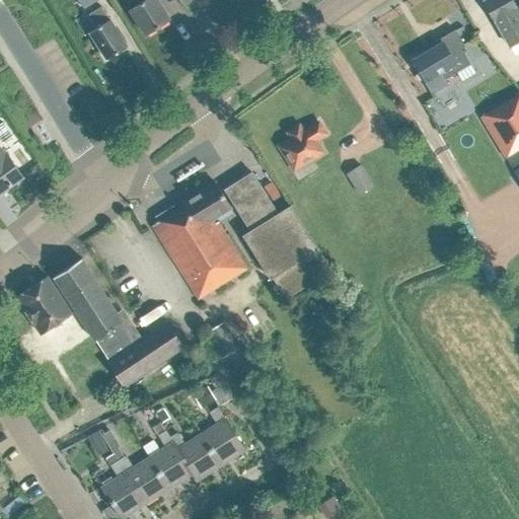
[(145,33),(168,18),(156,0),(124,0),(130,8),(129,9),(145,33)]
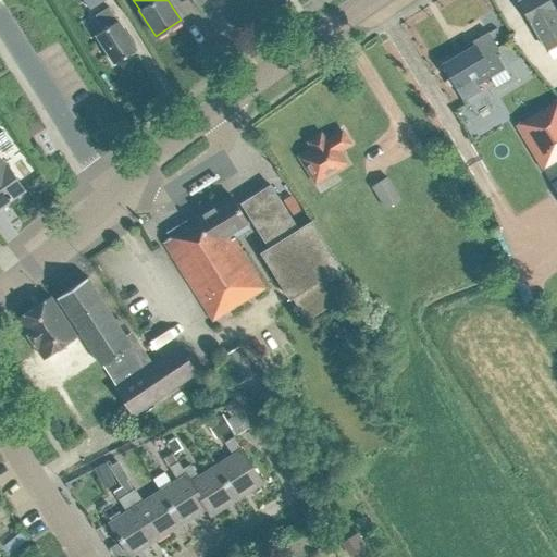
[(545,49),(556,41),(556,12),(556,13),(553,9),(554,9),(548,0),(519,0),(518,1),(545,49)]
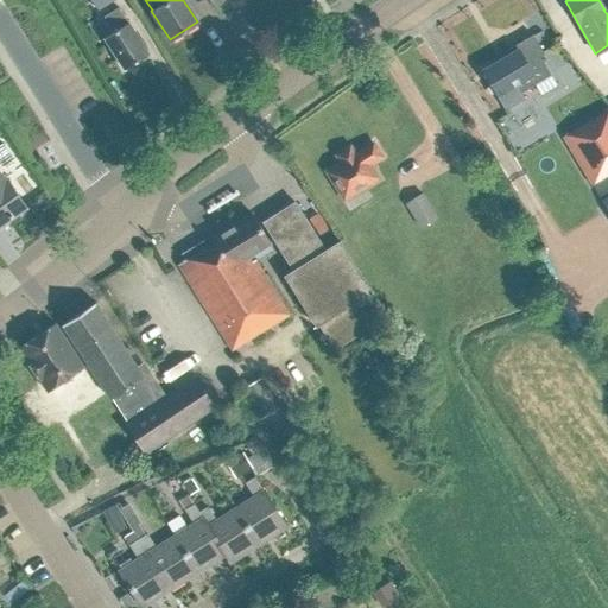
[(124,69),(147,54),(127,21),(116,7),(102,16),(112,31),(103,37),(124,69)]
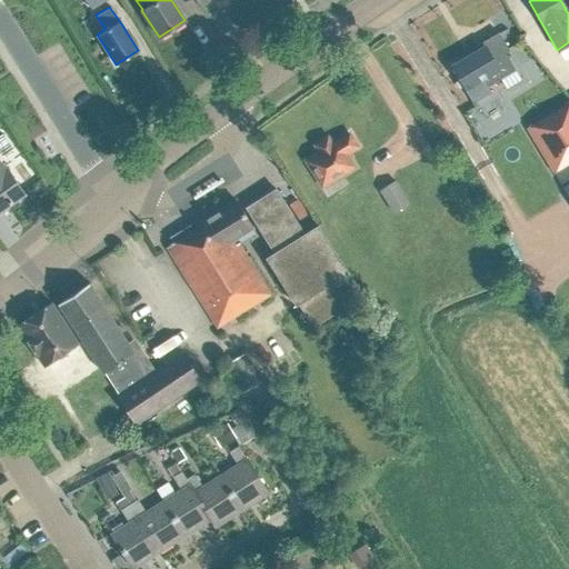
[(483,46),(451,66),(465,89),(462,90),(470,102),(488,92),(485,87),(513,69),(505,52),(509,50),(498,32),(481,42),(483,46)]
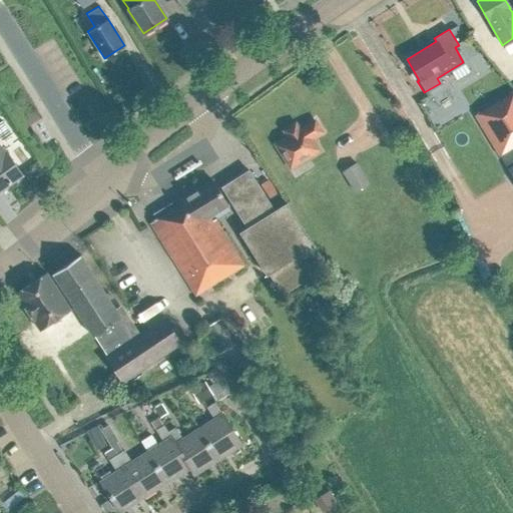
[(512,90),(474,114),(499,155),(500,155),(507,167),(507,168),(512,177),(512,90)]
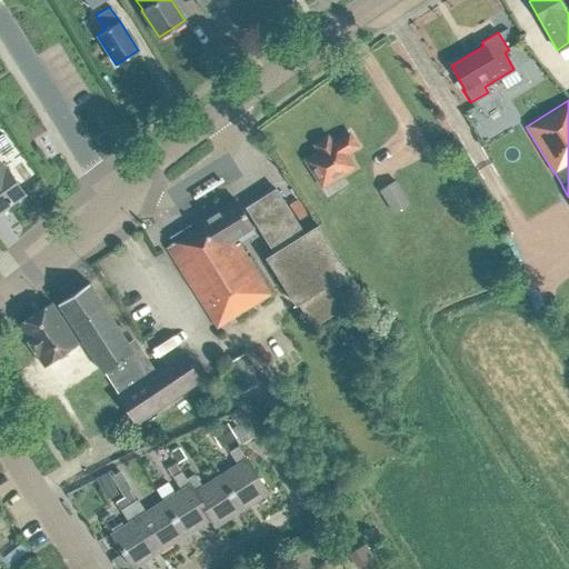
[(305,159),(319,182),(339,170),(341,173),(352,167),(345,153),(356,146),(348,133),(331,143),(327,137),(315,145),(319,150),(305,159)]
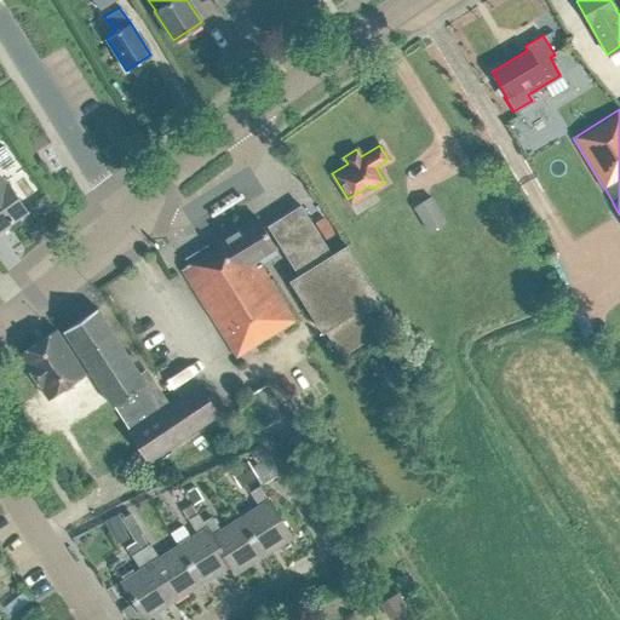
[(0,227),(26,210),(6,182),(5,183),(0,176),(0,227)]
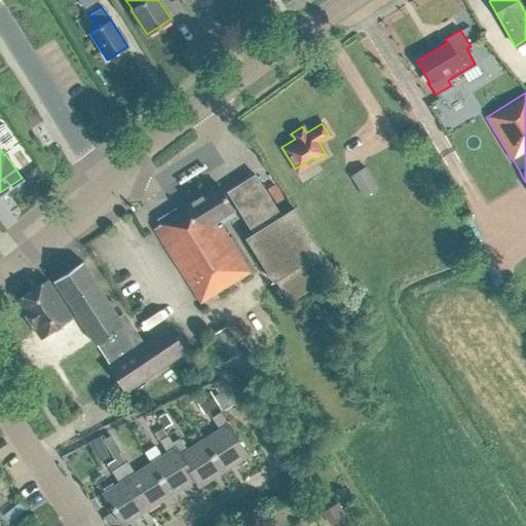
[(363,195),(377,187),(364,166),(350,175),(363,195)]
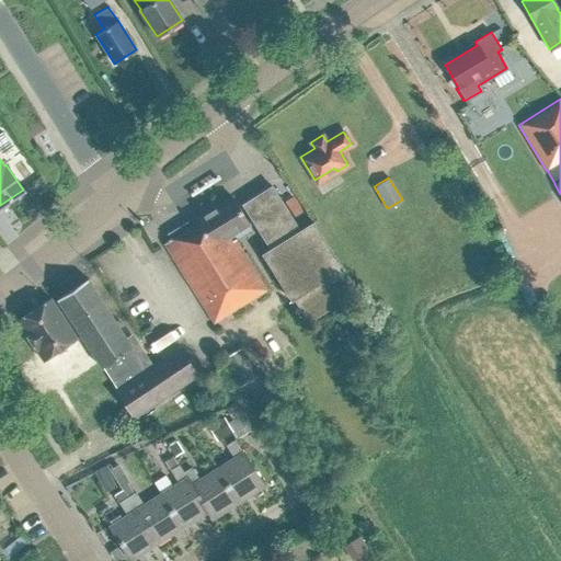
[(308,321),(356,290),(312,221),(299,230),(272,186),(242,205),(270,249),(262,253),(292,300),(294,298),(308,321)]
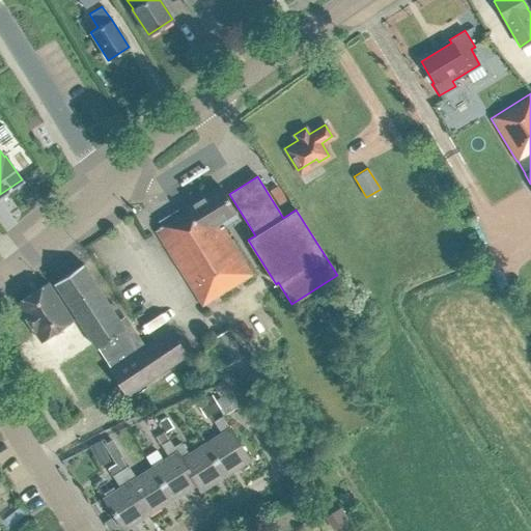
[(201,305),(252,274),(222,226),(220,228),(217,223),(235,212),(219,185),(184,207),(186,211),(155,230),(201,305)]
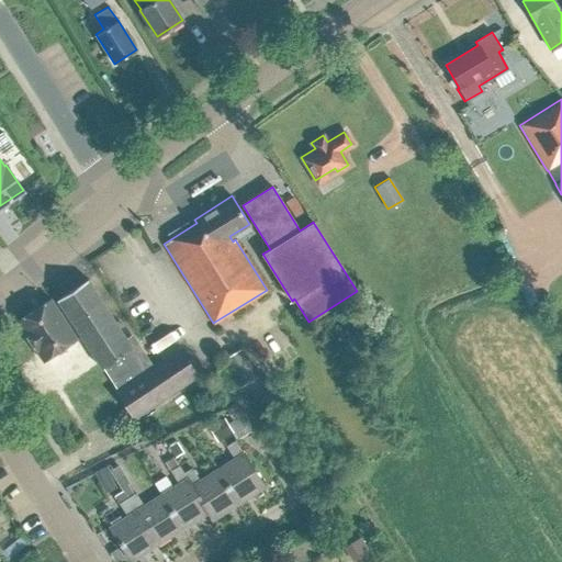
[(134,418),(199,375),(179,347),(146,368),(88,279),(56,300),(101,368),(102,367),(116,389),(115,390),(134,418)]
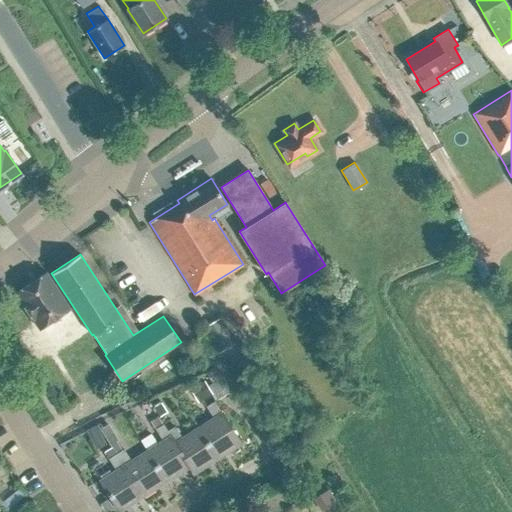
[(39,328),(70,308),(46,272),(15,292),(39,328)]
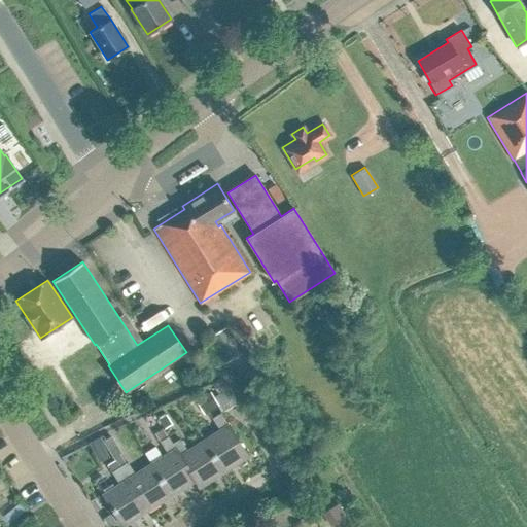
[(224,327),(210,337),(223,359),(238,351),(224,327)]
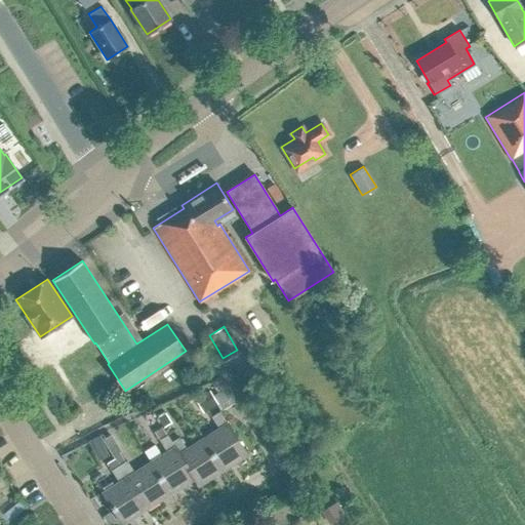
[(218,379),(211,385),(216,393),(224,389),(218,379)]
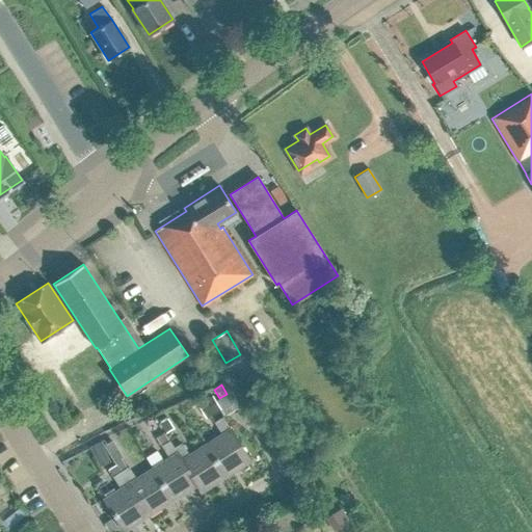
[(205,444),(225,477),(250,460),(229,427),(221,417),(214,422),(221,433),(205,444)]
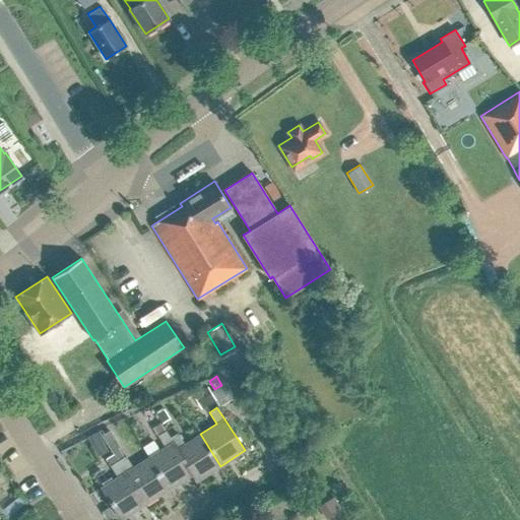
[(147,458),(168,489),(191,473),(169,438),(170,437),(159,421),(152,427),(165,447),(147,458)]
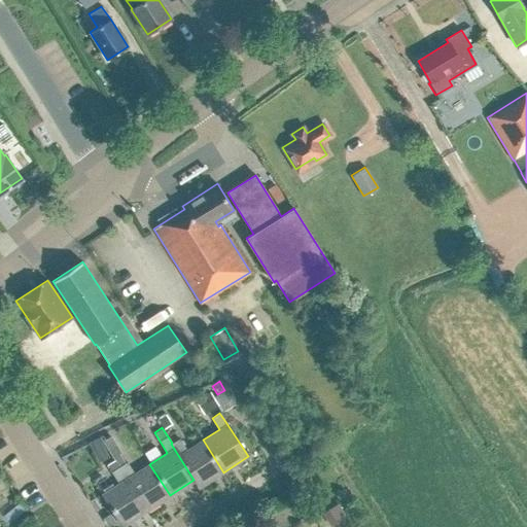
[(146,511),(170,495),(149,464),(134,473),(127,462),(126,462),(119,453),(121,452),(111,435),(106,440),(103,434),(99,436),(118,467),(146,511)]
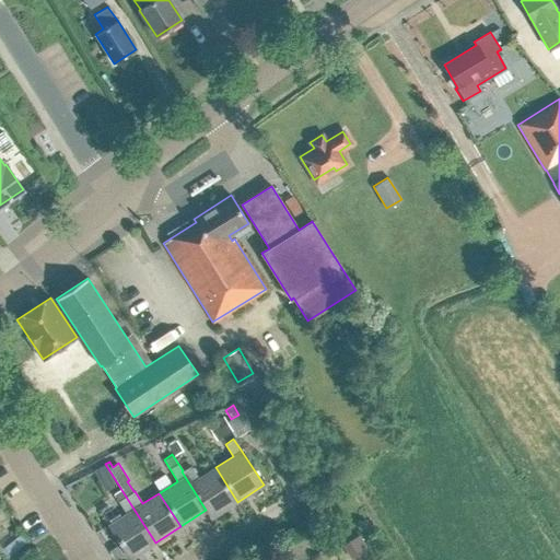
[(190,466),(183,470),(182,471),(206,510),(211,518),(237,502),(216,467),(198,478),(190,466)]
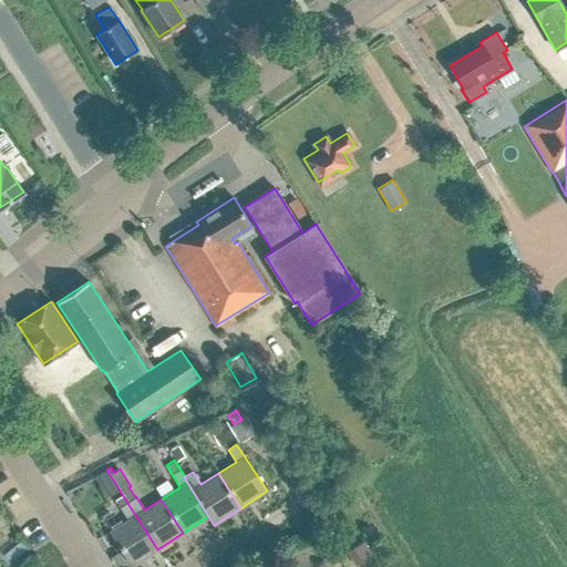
[(132,566),(157,549),(127,503),(120,507),(127,519),(110,532),(132,566)]
